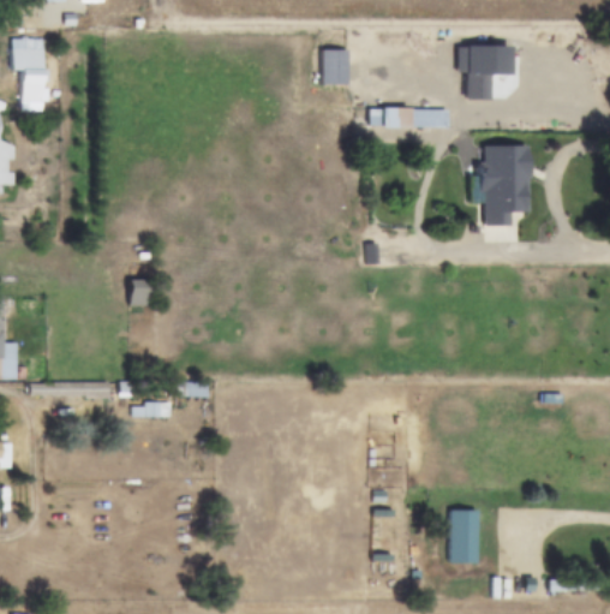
[(11,70),(22,70),(22,108),(43,108),(43,39),(12,39),(11,70)]
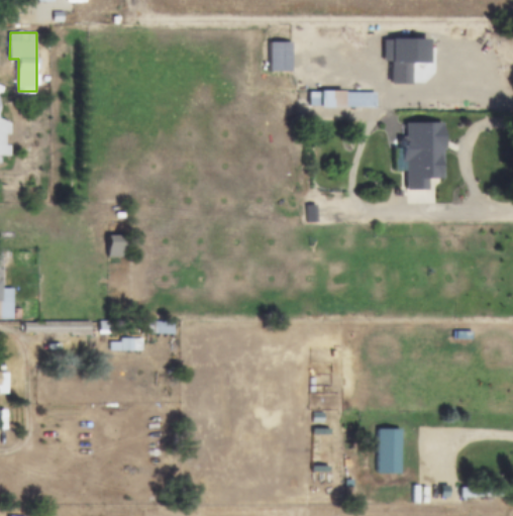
[(411,59),(392,59),(392,84),(411,84),(411,59)]
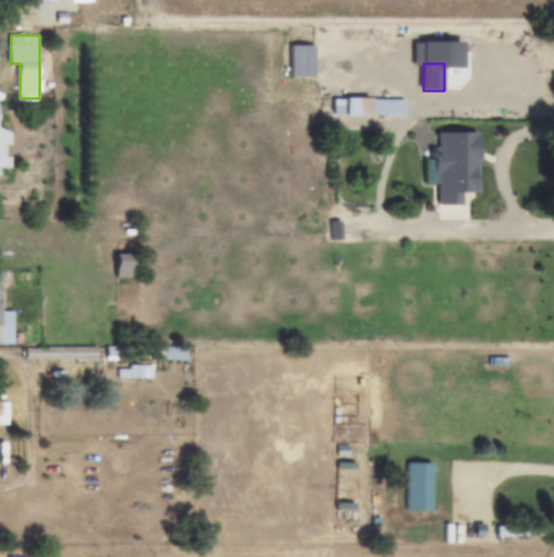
[(324,98),(324,116),(407,116),(407,98),(324,98)]
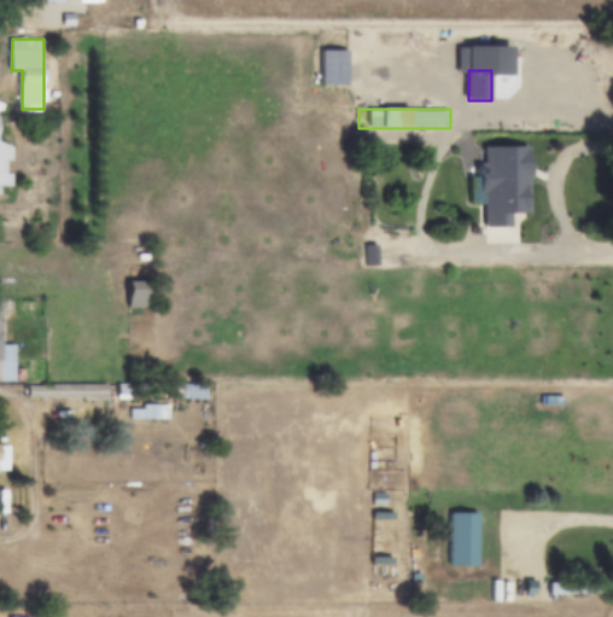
[(0,196),(3,196),(3,186),(15,186),(15,173),(4,173),(4,114),(0,114),(0,196)]
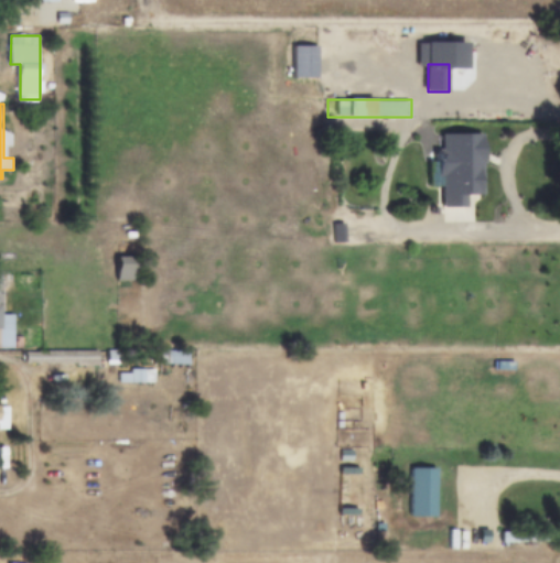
[(484,134),(441,134),(442,207),(469,207),(469,195),(485,195),(484,134)]
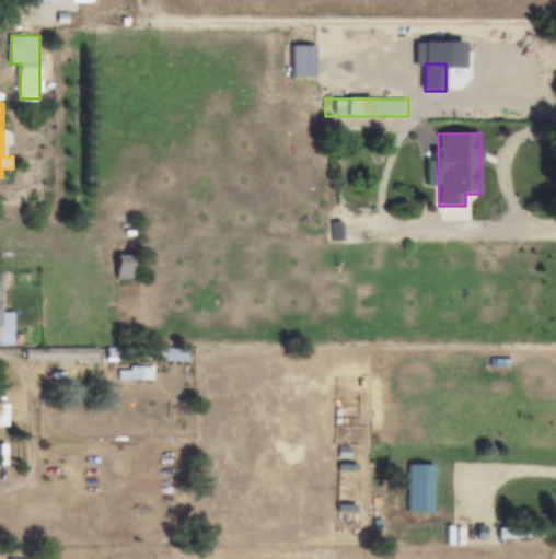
[(139,254),(118,254),(118,277),(139,277),(139,254)]
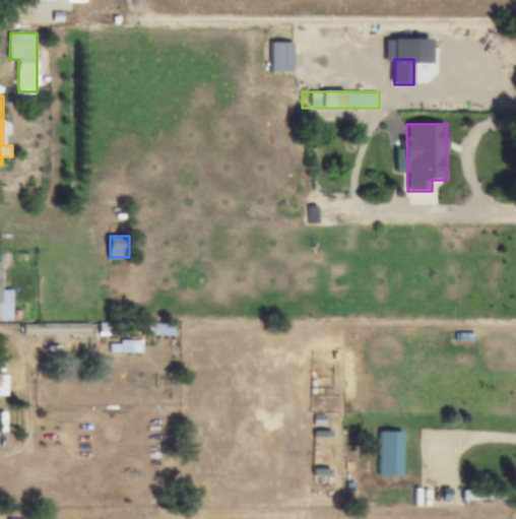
[(0,320),(14,320),(14,289),(2,289),(2,252),(0,252),(0,320)]
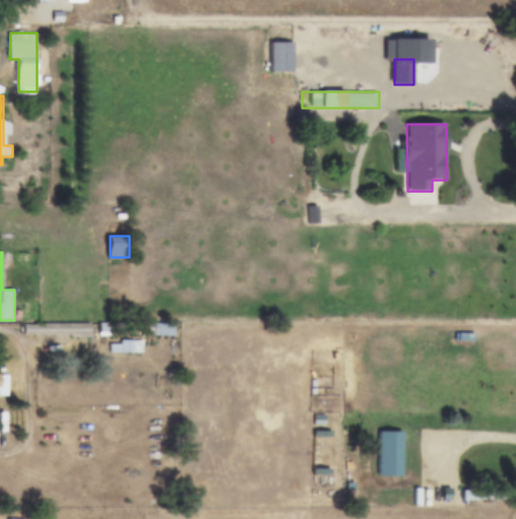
[(112,340),(112,352),(144,352),(144,340),(112,340)]
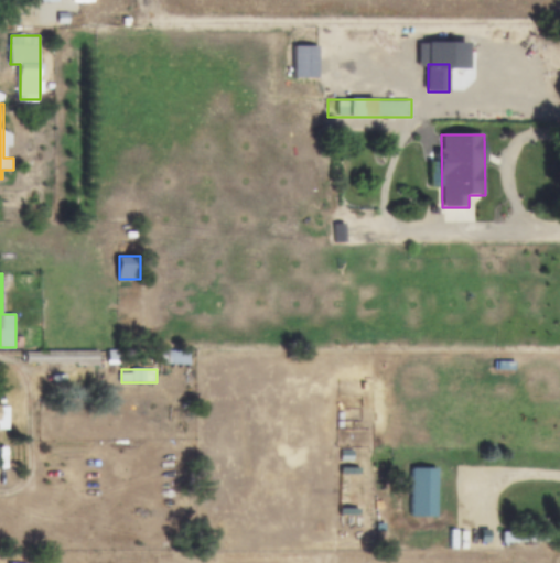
[(0,428),(10,429),(10,402),(0,401),(0,428)]
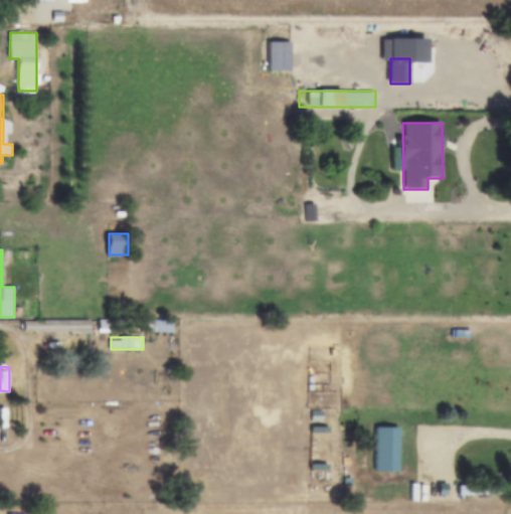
[(400,426),(376,426),(376,471),(400,471),(400,426)]
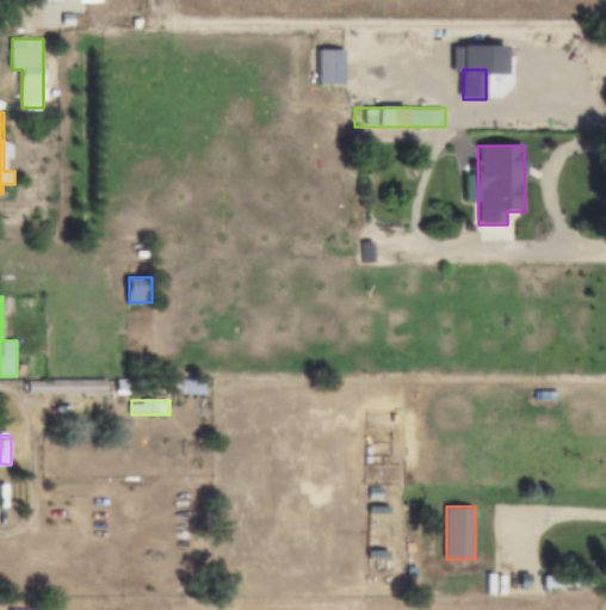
[(597,573),(546,573),(546,587),(597,587),(597,573)]
